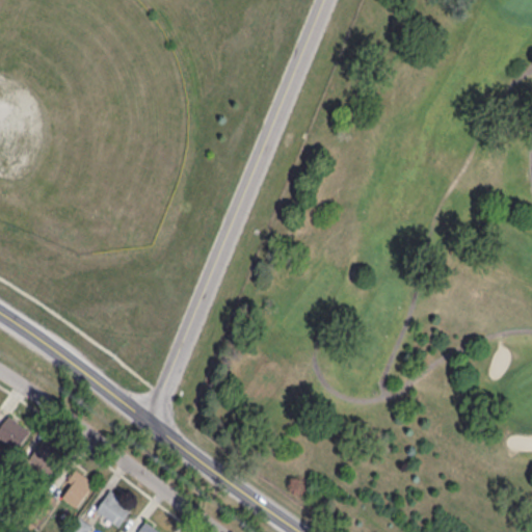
[(30,431),(8,415),(0,425),(0,436),(17,450),(30,431)]
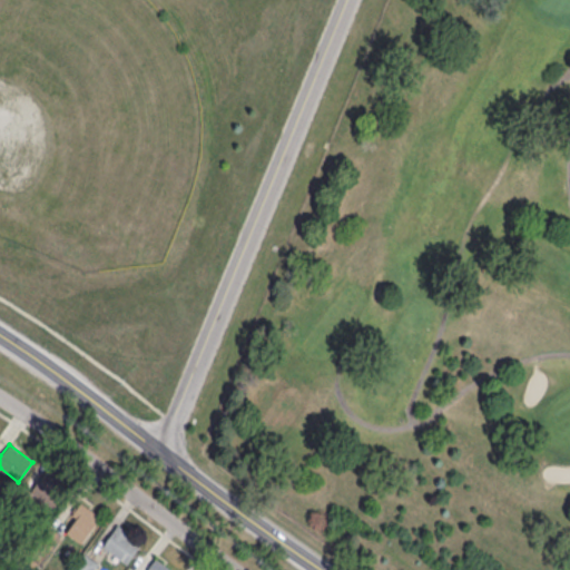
[(68,488),(45,471),(29,493),(52,509),(68,488)]
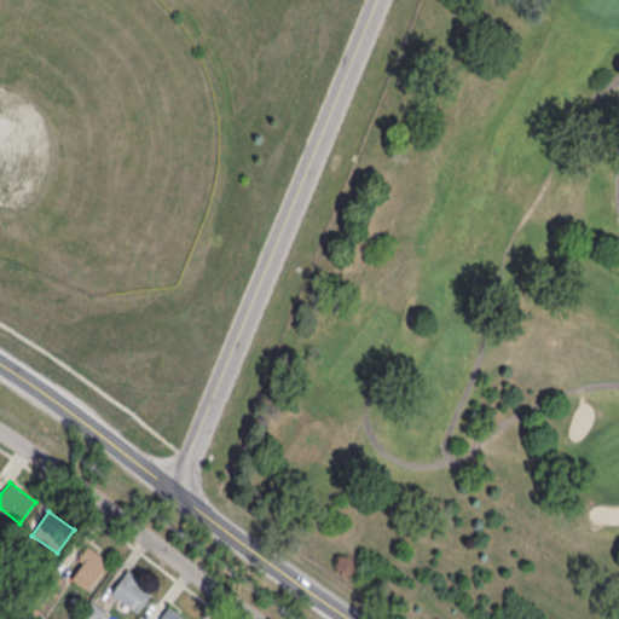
[(110,560),(88,545),(68,574),(88,589),(110,560)]
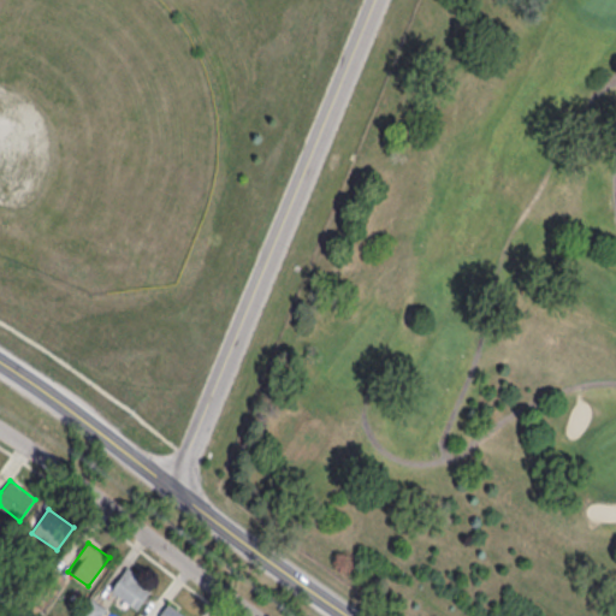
[(137,609),(154,586),(128,567),(111,590),(137,609)]
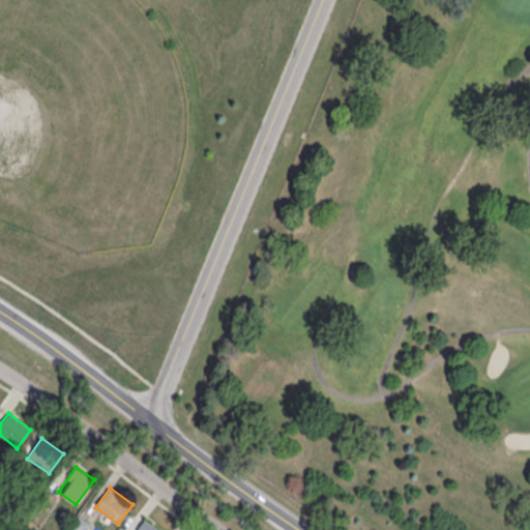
[(67,529),(68,529),(87,529),(92,524),(79,513),(67,529)]
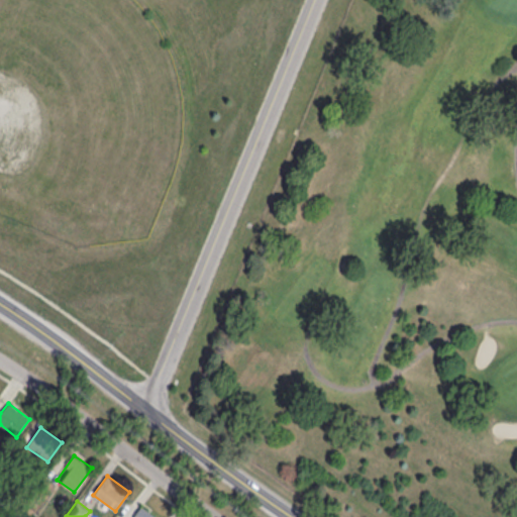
[(132,516),(158,516),(140,506),(132,516)]
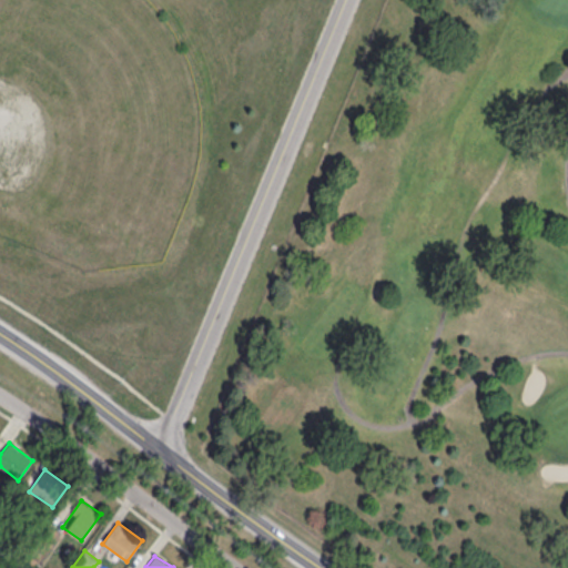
All buildings are outlined.
